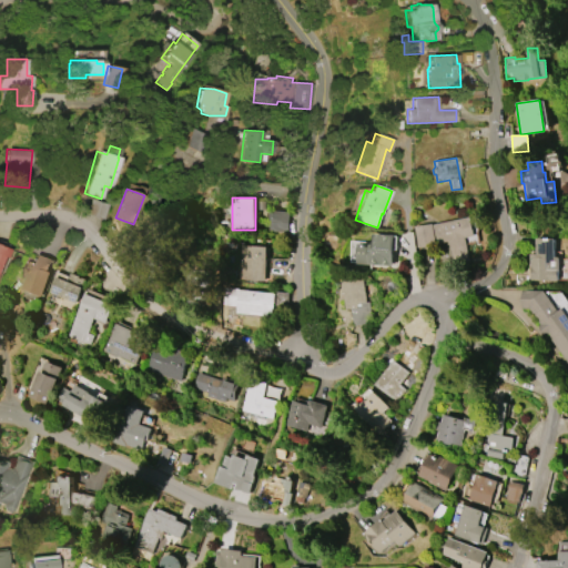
[(287,232),(267,231),(269,211),(290,212),(287,232)]
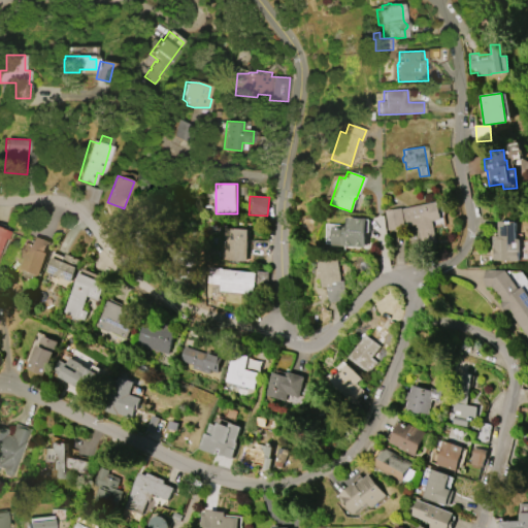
[(403,208),(437,201),(441,220),(432,221),(436,243),(422,246),(418,224),(406,226),(403,208)]
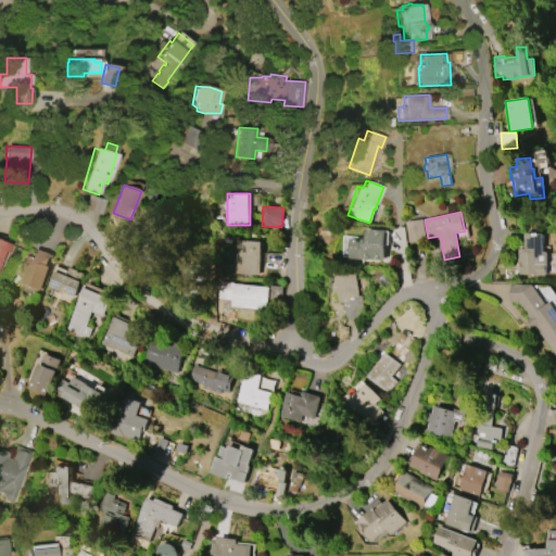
[(384,261),(349,257),(350,238),(365,239),(366,228),(387,230),(384,261)]
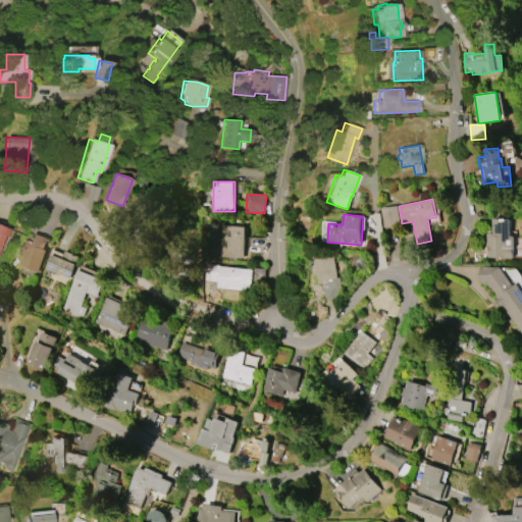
[(513,258),(487,258),(487,233),(493,233),(493,219),(510,219),(510,237),(515,237),(515,249),(513,249),(513,258)]
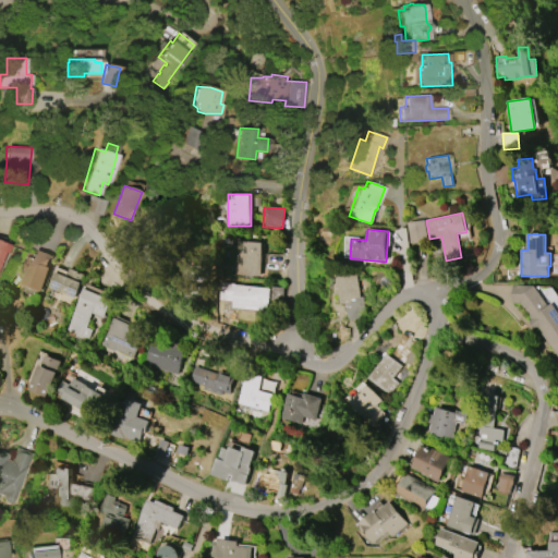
[(237,275),(239,241),(263,242),(261,276),(237,275)]
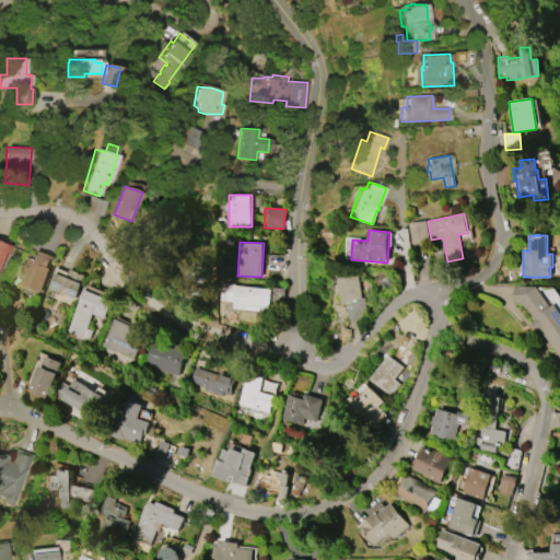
[(0,243),(9,246),(7,254),(6,254),(0,272),(0,243)]
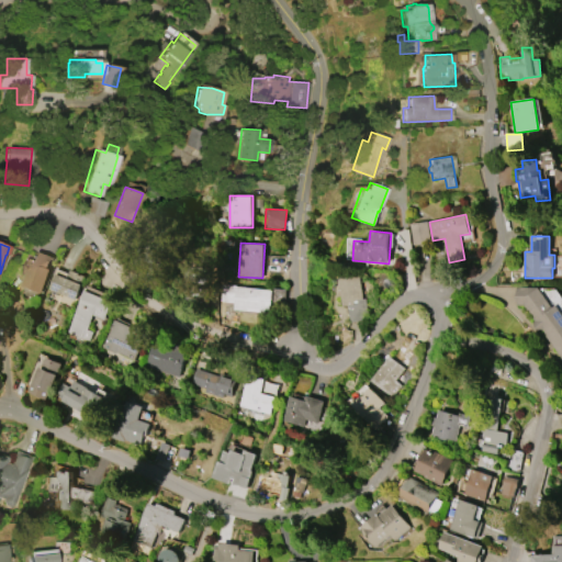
[(21,285),(34,251),(52,258),(47,268),(51,269),(41,293),(21,285)]
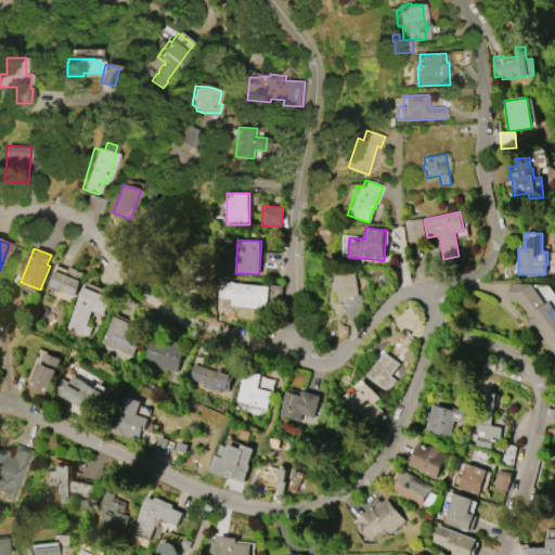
[(281,253),(263,253),(263,268),(281,269),(281,253)]
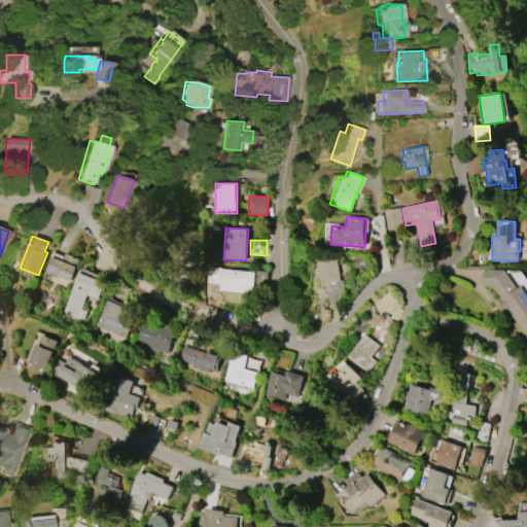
[(196,251),(196,277),(173,277),(174,251),(196,251)]
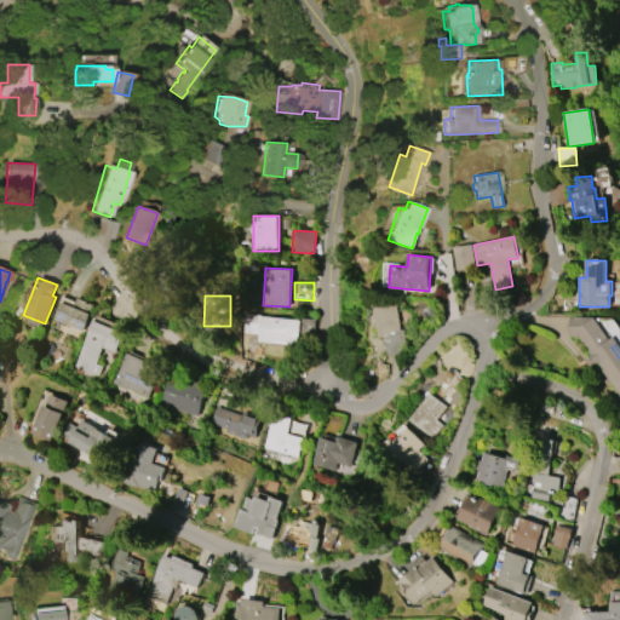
[(84,331),(55,320),(62,302),(73,306),(76,298),(95,305),(84,331)]
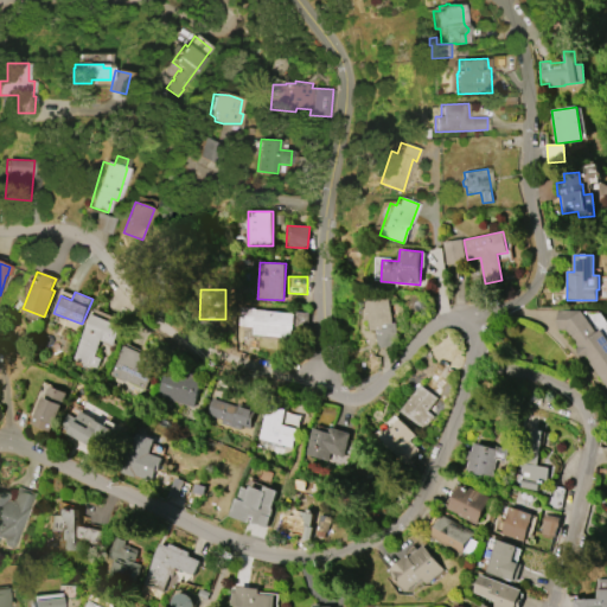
[(364,300),(387,296),(391,323),(394,321),(397,345),(378,349),(375,330),(370,331),(364,300)]
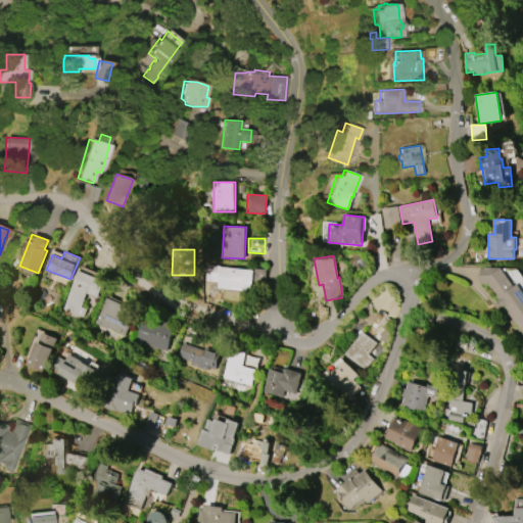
[(251,291),(218,288),(219,282),(206,281),(207,265),(222,266),(222,267),(253,270),(251,291)]
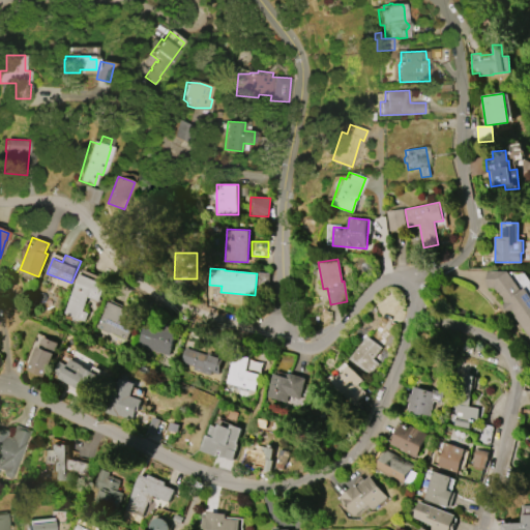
[(508,271),(522,290),(525,288),(529,295),(529,337),(510,311),(507,313),(502,304),(504,303),(494,288),(487,288),(488,270),(508,271)]
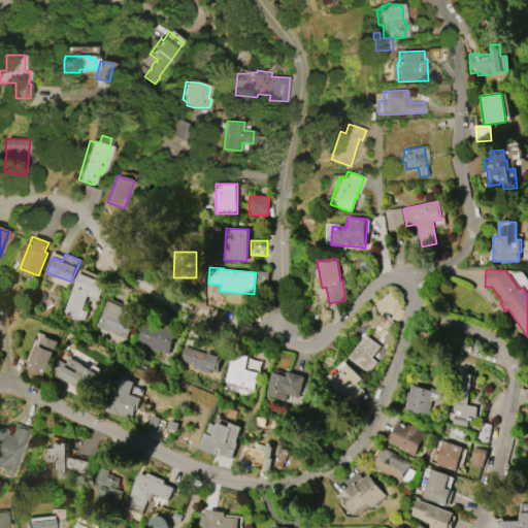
[(63,311),(79,272),(105,283),(97,300),(87,296),(81,309),(87,311),(83,320),(63,311)]
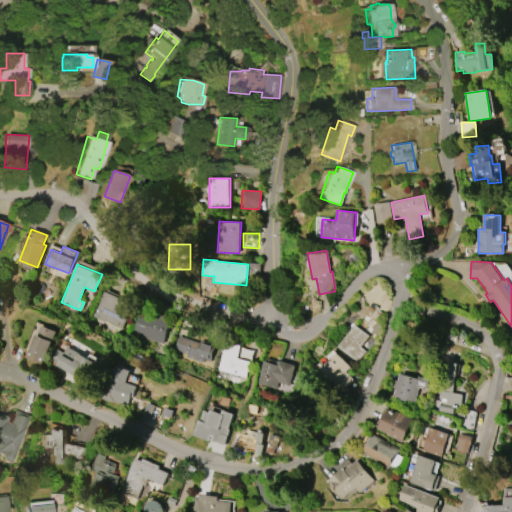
[(92,317),(104,291),(117,298),(116,300),(122,302),(121,304),(130,308),(121,328),(104,321),(103,322),(92,317)]
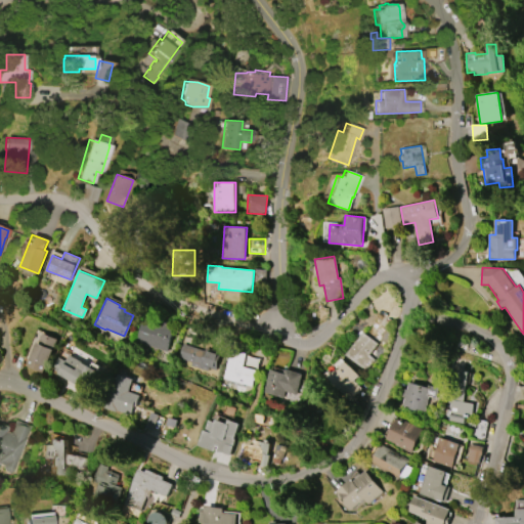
[(167,352),(135,342),(142,320),(160,325),(161,322),(167,323),(166,328),(174,330),(167,352)]
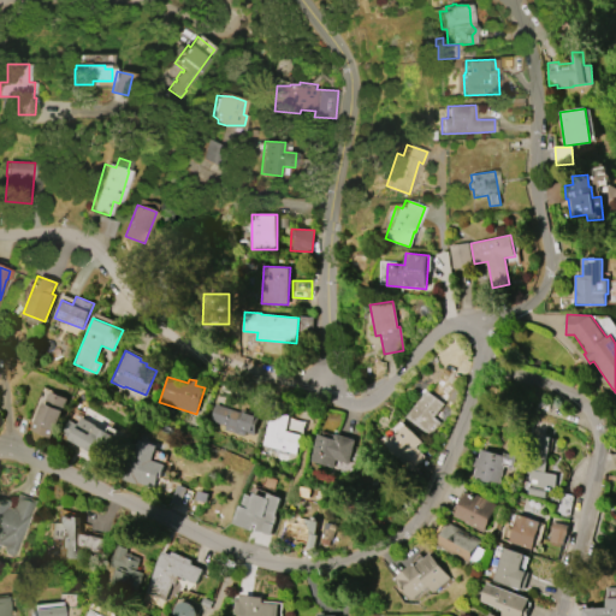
[(31,430),(43,402),(46,403),(47,401),(46,400),(49,394),(49,395),(51,391),(67,398),(63,410),(64,410),(51,439),(31,430)]
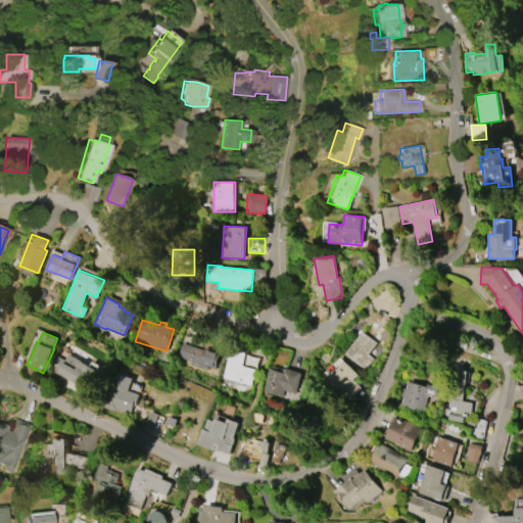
[(344,353),(363,332),(377,343),(368,353),(373,358),(364,370),(344,353)]
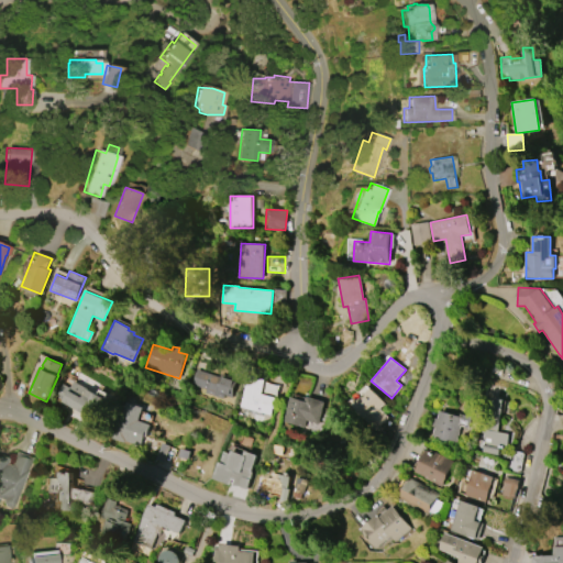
[(222,399),(205,393),(206,389),(191,385),(197,370),(219,377),(221,373),(236,379),(230,398),(223,395),(222,399)]
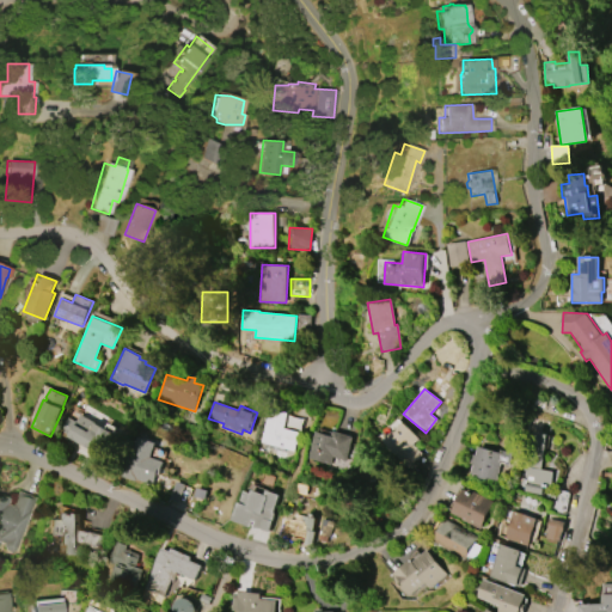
[(293,451),(261,442),(270,408),(288,412),(283,428),(298,433),(293,451)]
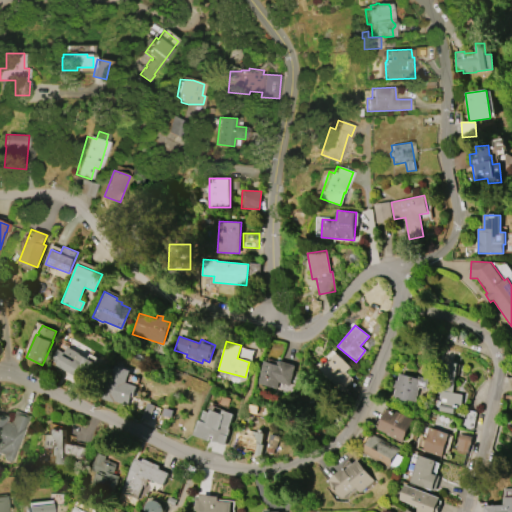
[(67,347),(95,363),(85,381),(57,366),(67,347)]
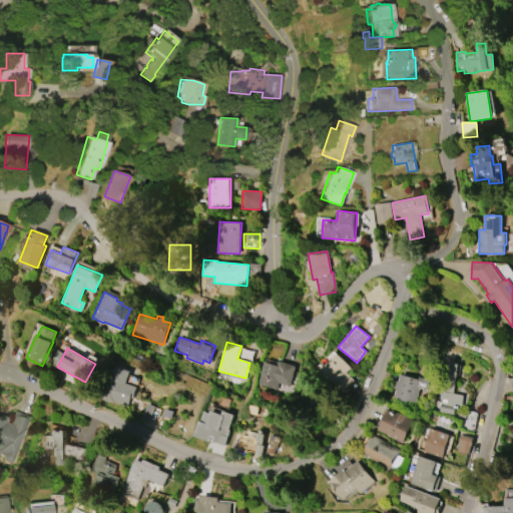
[(322,370),(338,353),(352,367),(347,373),(355,381),(344,392),(322,370)]
